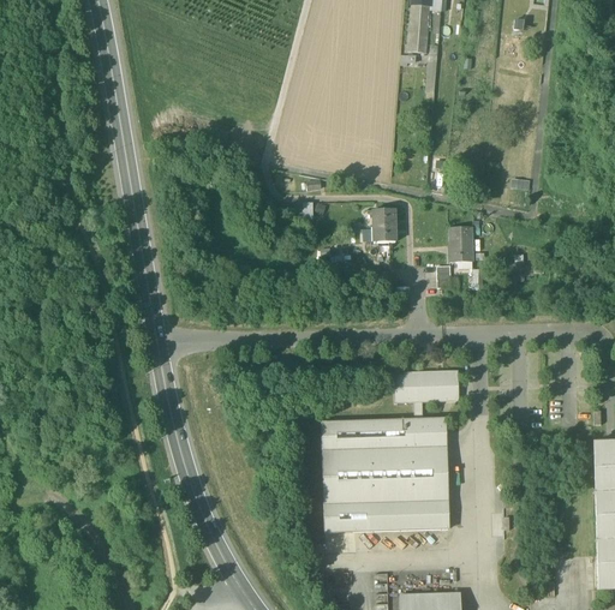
[(430,4),(411,3),(407,49),(427,51),(430,7),(430,4)]
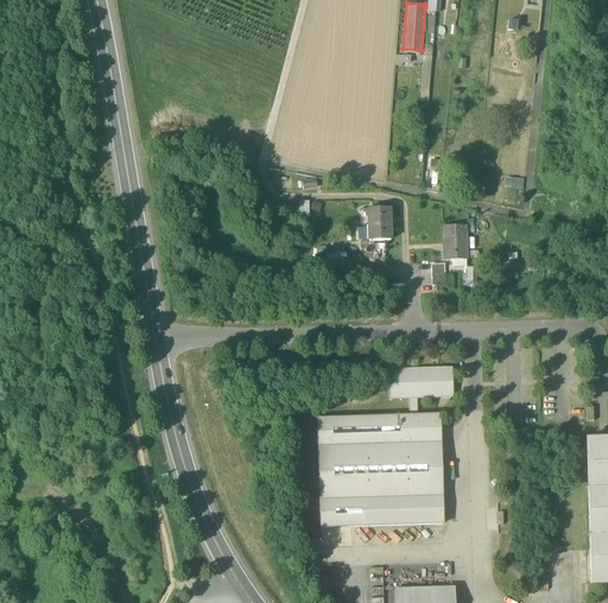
[(434,33),(436,11),(426,11),(425,32),(434,33)]
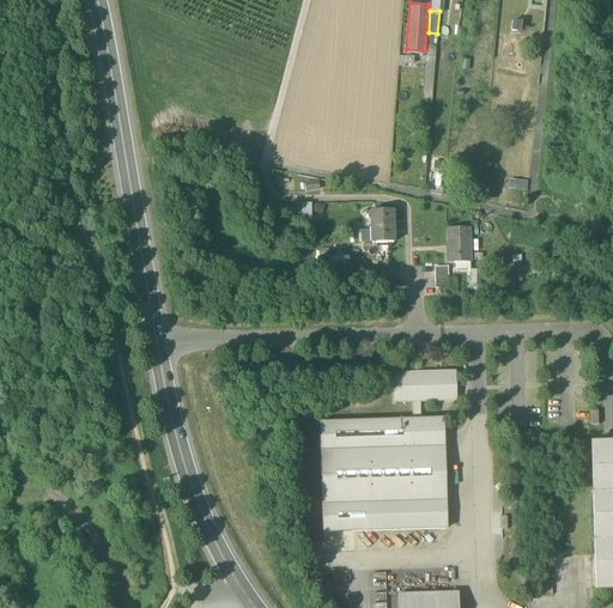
[(523,28),(525,17),(515,16),(514,26),(523,28)]
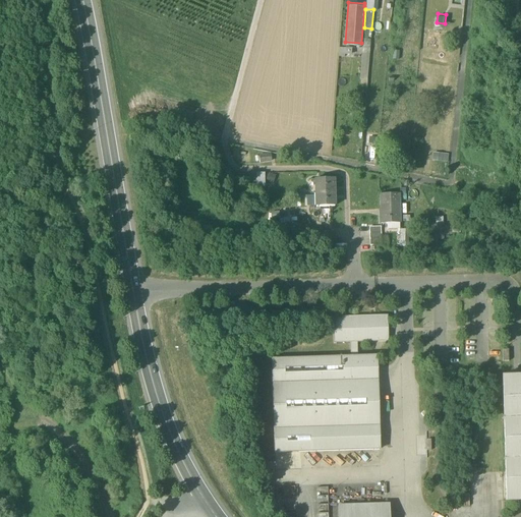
[(367,75),(372,36),(365,35),(360,74),(367,75)]
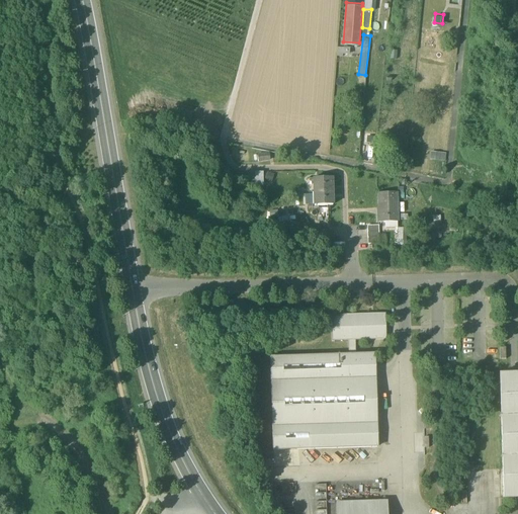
[(431,148),(430,155),(442,157),(443,149),(431,148)]
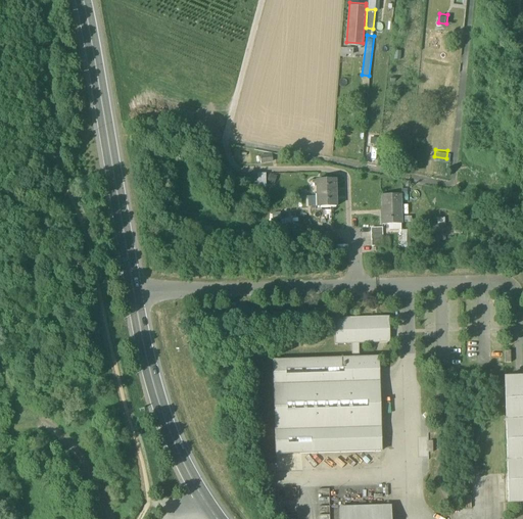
[(267,181),(266,170),(258,170),(258,182),(267,181)]
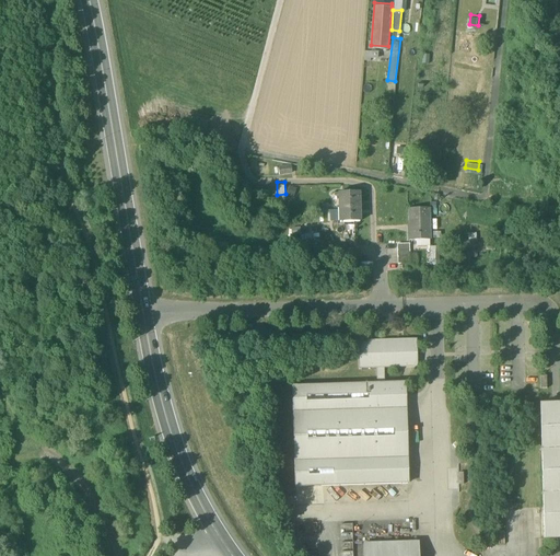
[(359,188),(339,189),(339,204),(359,204),(359,188)]
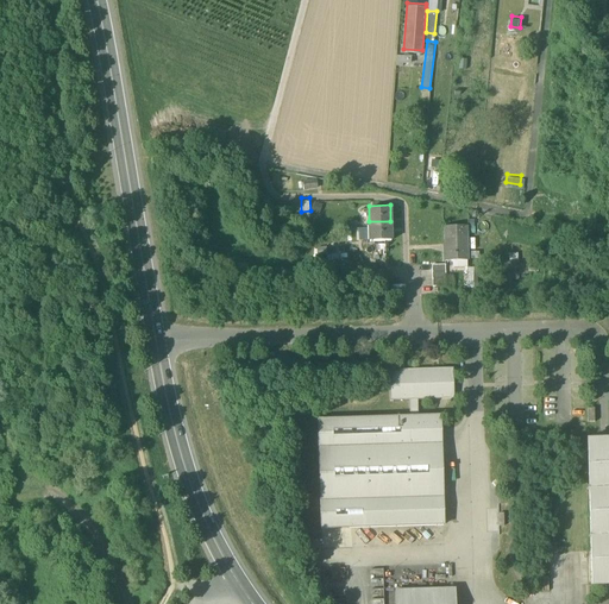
[(390,221),(369,221),(370,238),(391,237),(390,221)]
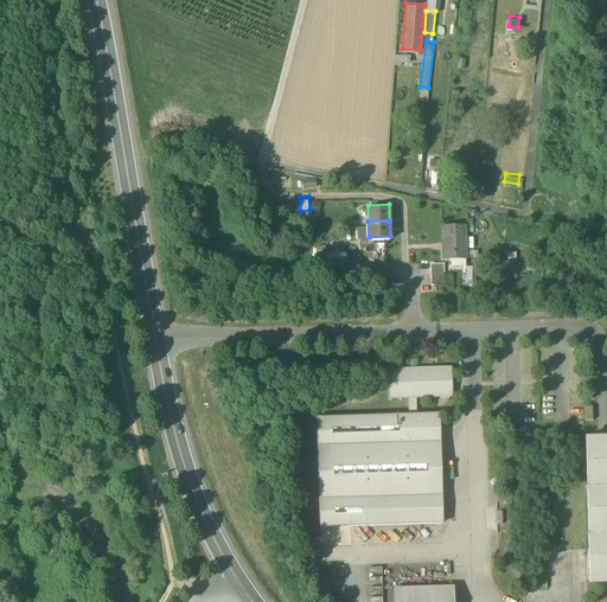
[(465,222),(443,222),(445,248),(443,248),(443,257),(455,256),(455,254),(465,254),(465,256),(466,256),(465,222)]
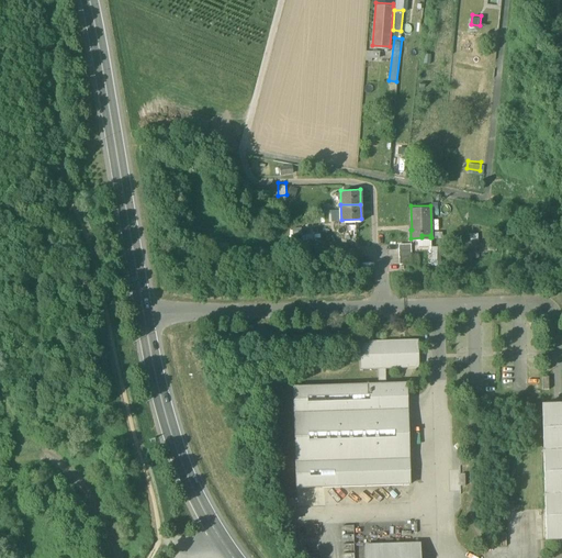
[(479,230),(468,231),(469,249),(486,248),(486,235),(479,236),(479,230)]
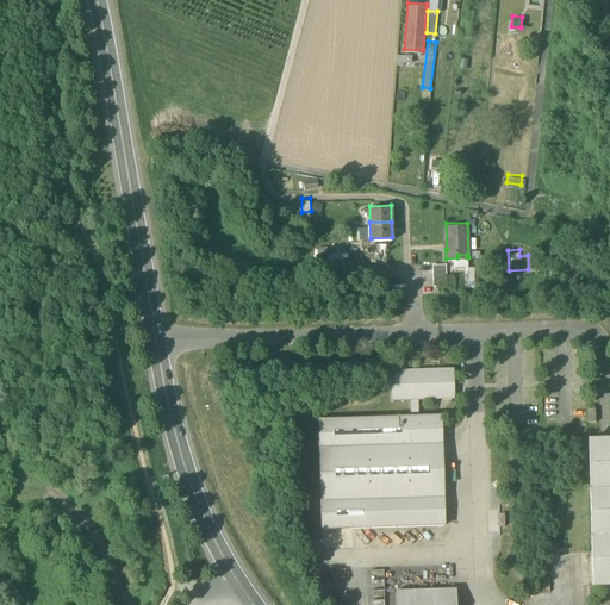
[(446,261),(433,262),(433,284),(447,282),(446,261)]
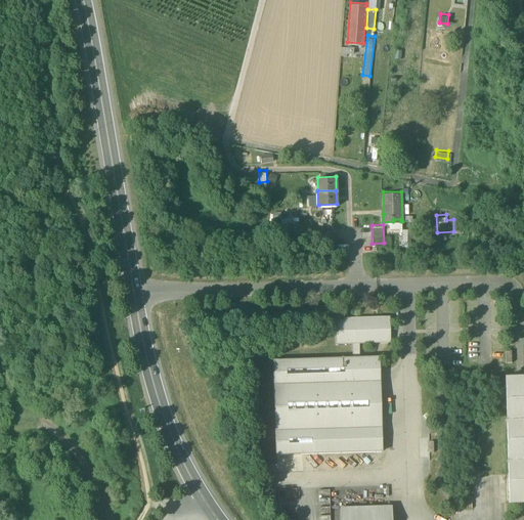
[(352,355),(273,358),(276,451),(382,448),(379,355),(359,355),(359,340),(390,339),(389,314),(336,316),(337,341),(352,340),(352,355)]
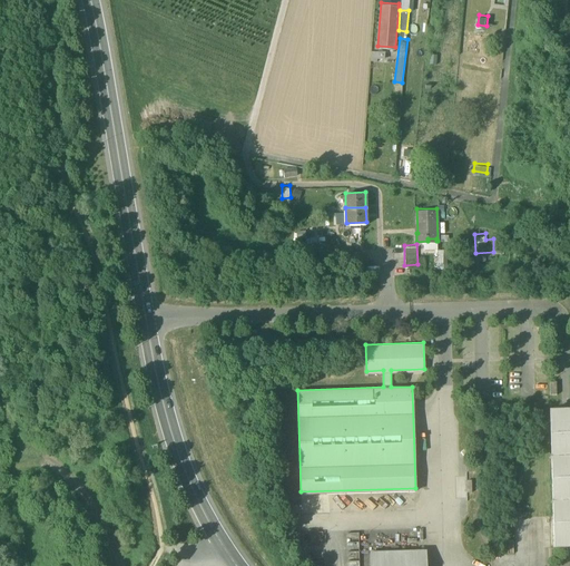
[(569,408),(549,409),(553,545),(569,544),(569,408)]
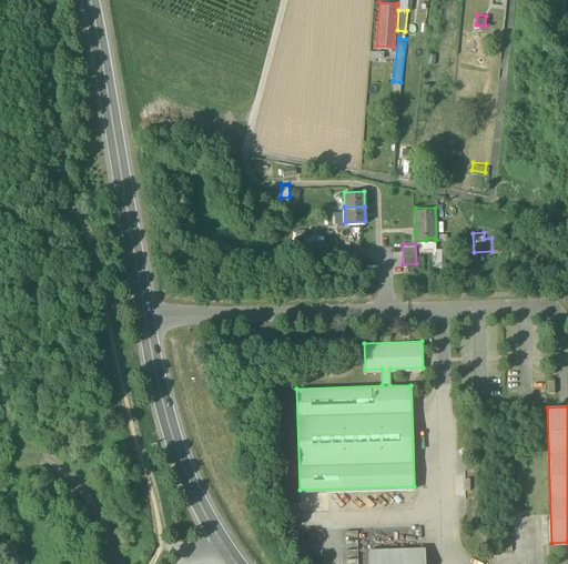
[(402,547),(392,549),(392,547),(391,547),(391,549),(381,549),(381,547),(379,547),(379,549),(368,549),(368,563),(424,563),(424,547),(414,547),(414,546),(413,546),(413,547),(403,547),(402,547)]
